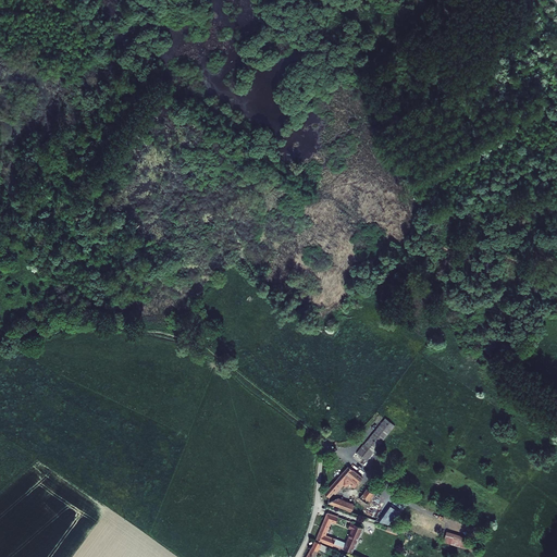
[(384,417),(353,456),(362,463),(394,424),(384,417)]
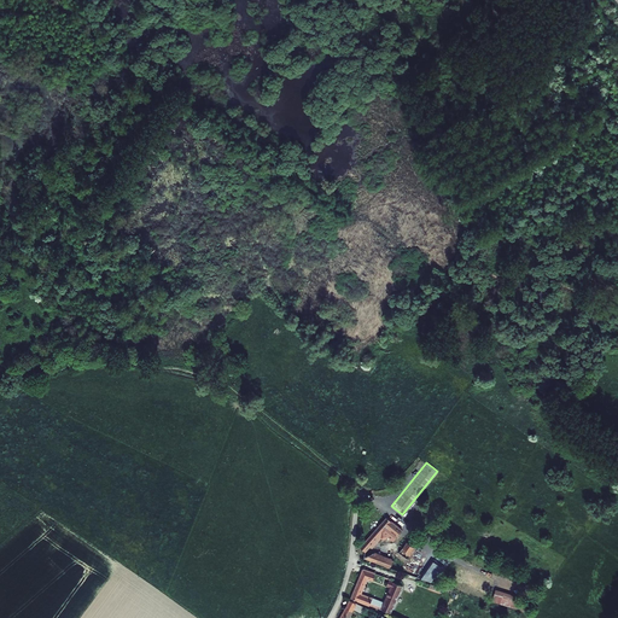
[(389,537),(394,541),(403,530),(390,518),(362,549),(366,552),(371,547),(373,548),(383,537),(386,541),(389,537)]
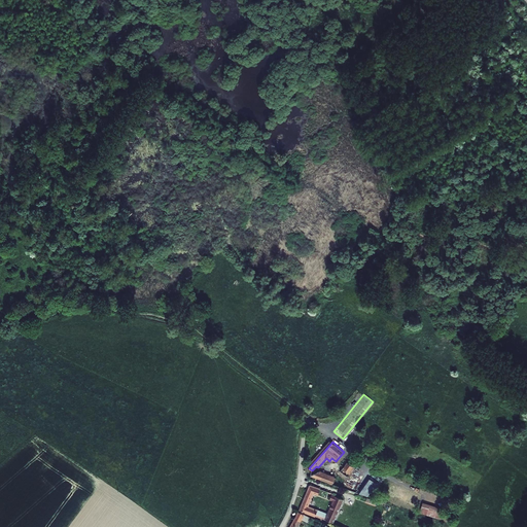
[(342,473),(349,464),(346,462),(340,472),(342,473)]
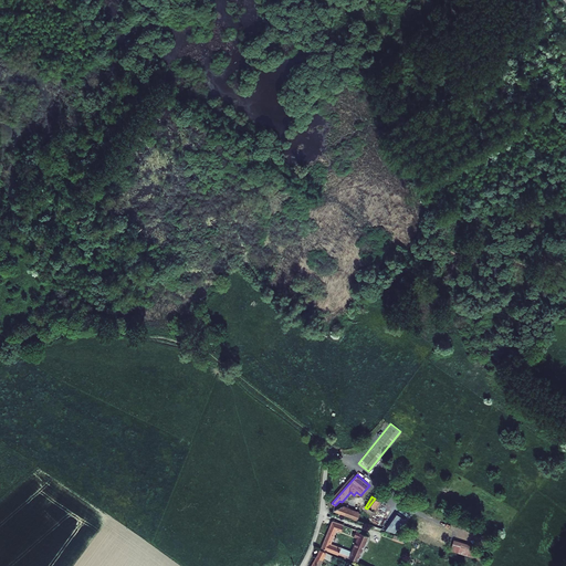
[(404,519),(380,500),(366,522),(395,532),(404,519)]
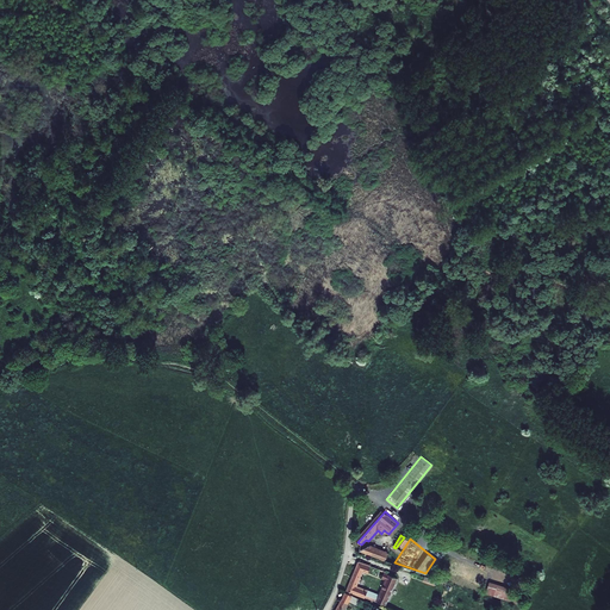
[(362,546),(360,551),(386,560),(390,552),(371,545),(368,548),(362,546)]
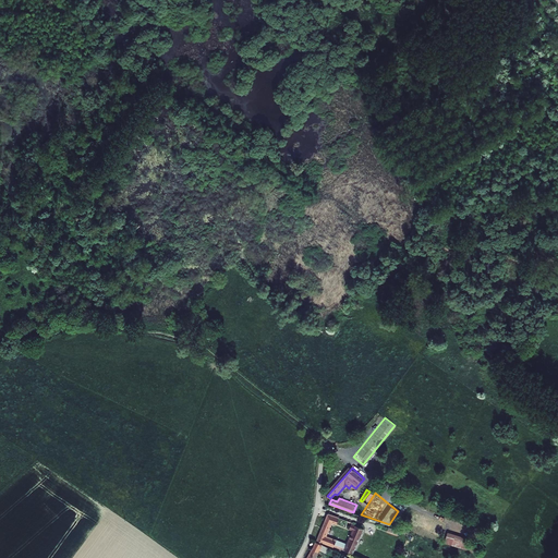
[(329,512),(318,538),(353,552),(366,525),(358,523),(354,530),(348,544),(337,540),(337,538),(326,535),(332,522),(351,528),(354,521),(329,512)]
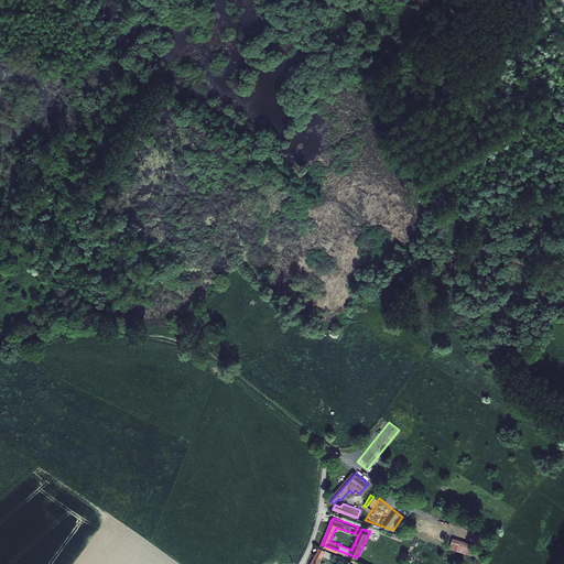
[(452,537),(448,548),(484,560),(487,550),(475,546),(476,544),(452,537)]
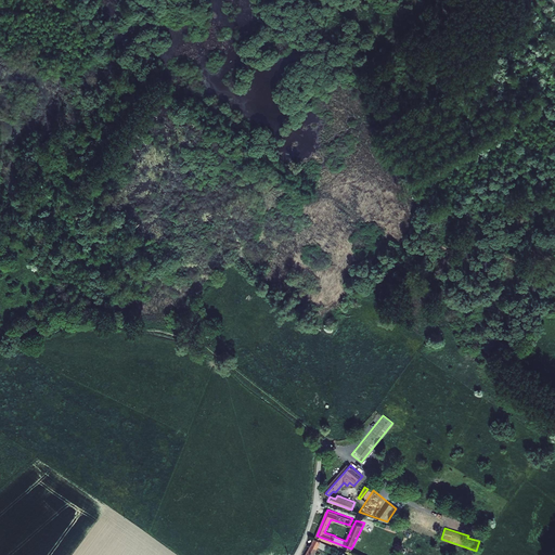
[(322,542),(322,541),(315,538),(306,554),(343,554),(345,553),(338,547),(333,545),(322,542)]
